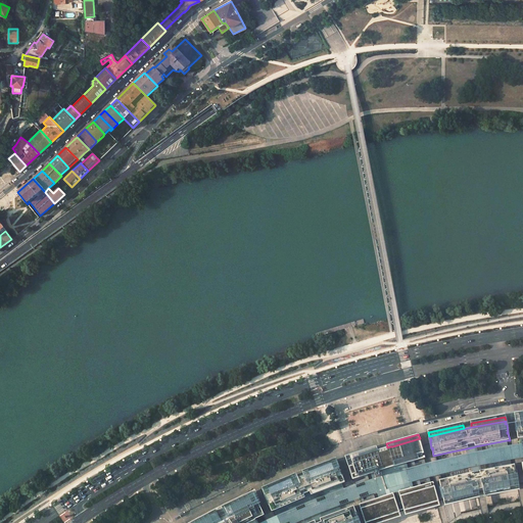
[(376,484),(380,497),(362,504),(367,522),(373,521),(401,512),(436,502),(437,502),(433,488),(435,488),(433,482),(412,488),(408,475),(405,464),(425,457),(420,438),(391,446),(387,447),(382,449),(378,450),(374,452),(346,461),(352,479),(372,473),(376,484)]
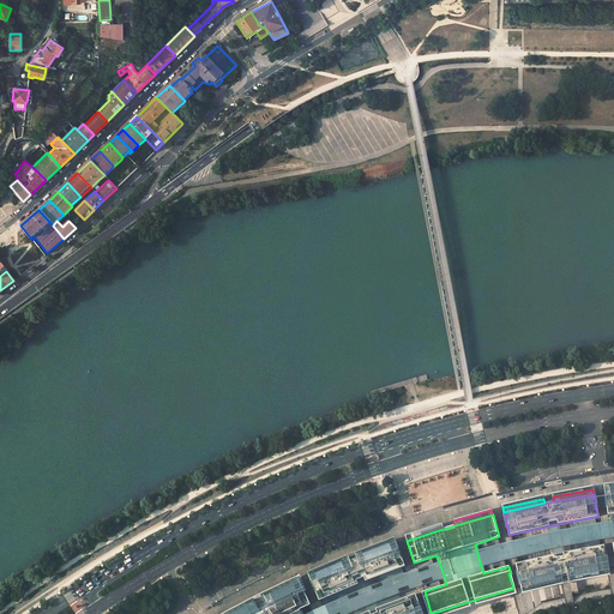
[(596,523),(595,517),(572,522),(573,528),(583,525),(587,525),(596,523)]
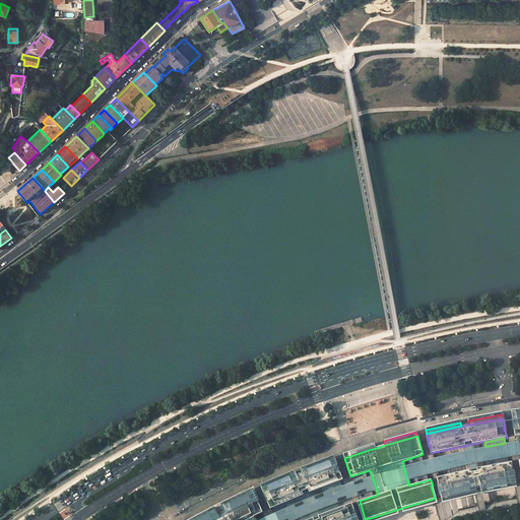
[(519,455),(519,445),(519,441),(483,447),(463,452),(445,456),(423,461),(405,465),(403,460),(402,461),(409,485),(410,485),(409,479),(427,474),(438,472),(466,465),(479,462),(509,457),(519,455)]
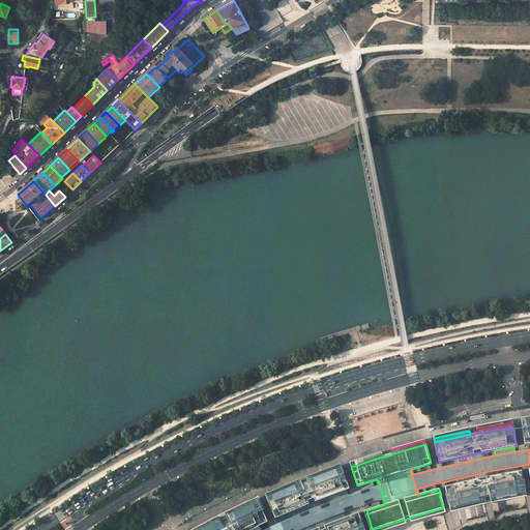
[(350,463),(351,467),(378,459),(379,458),(380,458),(383,457),(381,452),(350,463)]
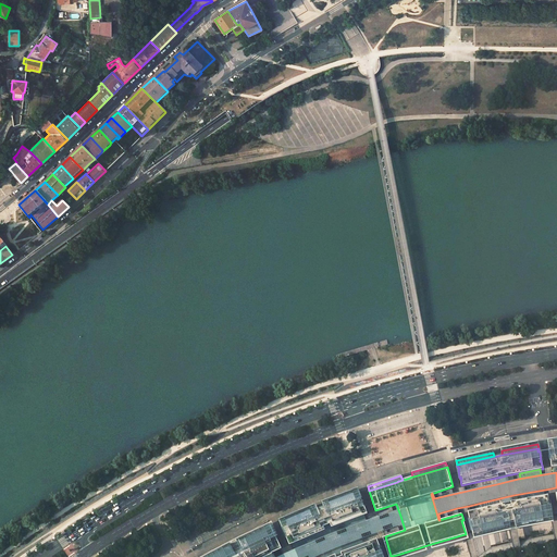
[(334,498),(322,503),(324,510),(326,509),(325,506),(335,503),(336,503),(359,494),(357,490),(334,498)]
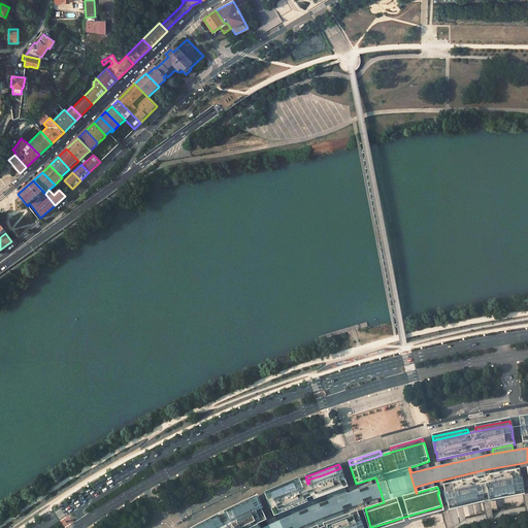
[(344,481),(340,468),(319,476),(308,480),(309,483),(314,493),(316,499),(323,497),(326,496),(349,488),(345,480),(344,481)]
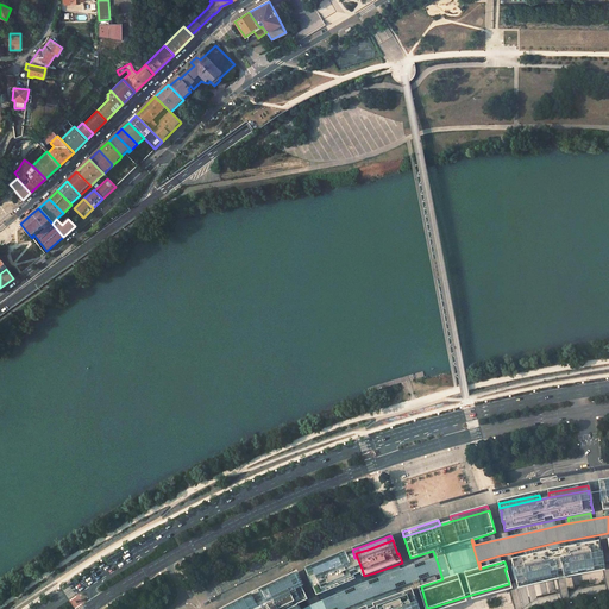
[(516,581),(516,583),(554,573),(560,572),(603,564),(602,562),(601,563),(601,560),(602,560),(601,551),(600,551),(598,550),(600,550),(598,541),(569,547),(558,550),(556,550),(551,551),(542,552),(512,560),(513,567),(515,566),(516,569),(514,569),(515,578),(516,578),(518,579),(516,581)]
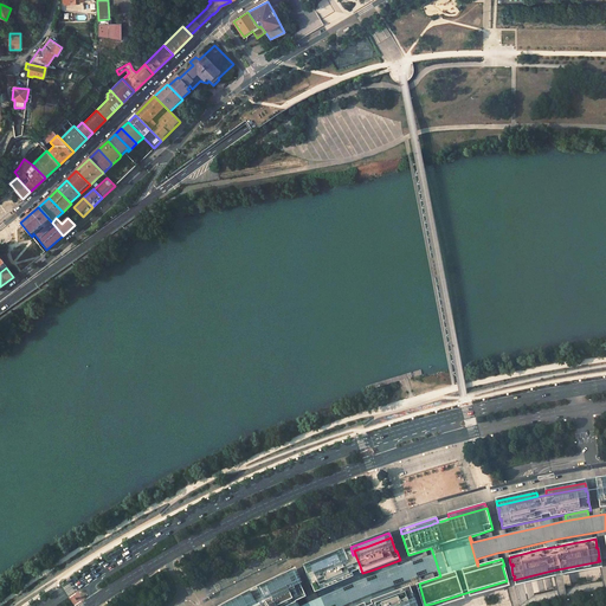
[(522,548),(523,554),(540,549),(539,543),(533,545),(528,546),(522,548)]
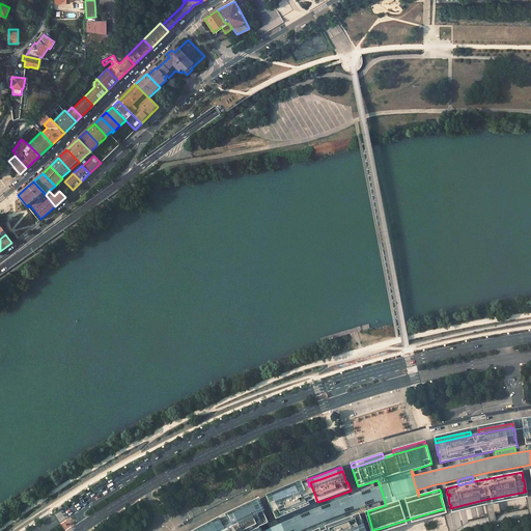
[(378,480),(376,481),(379,486),(370,490),(371,493),(362,496),(361,493),(351,496),(331,503),(329,504),(331,507),(323,510),(320,507),(308,512),(309,515),(303,519),(301,515),(281,524),(264,530),(262,530),(260,526),(258,527),(260,530),(288,530),(294,529),(295,530),(297,530),(317,524),(335,516),(345,513),(344,509),(353,506),(355,510),(366,506),(365,503),(373,500),(374,503),(383,501),(385,505),(386,505),(378,480)]
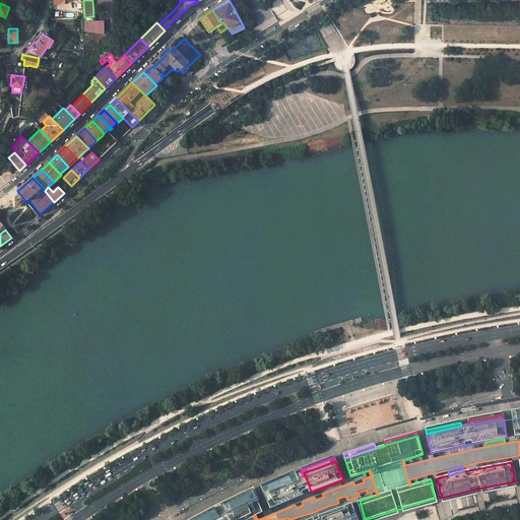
[(296,475),(294,472),(284,475),(262,484),(264,490),(285,480),(286,480),(294,477),(295,478),(297,477),(296,475)]
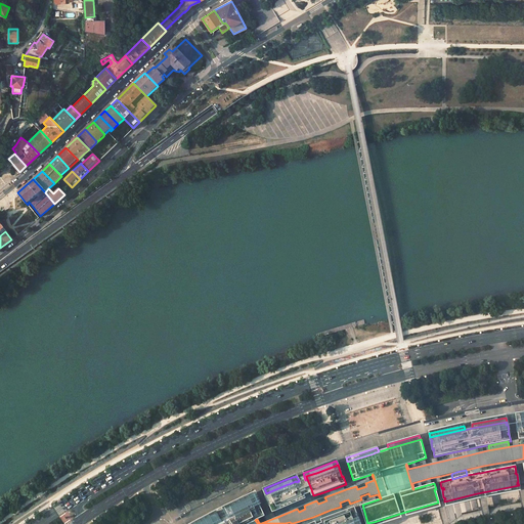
[(303,481),(301,482),(305,492),(307,491),(311,489),(307,479),(304,480),(303,481)]
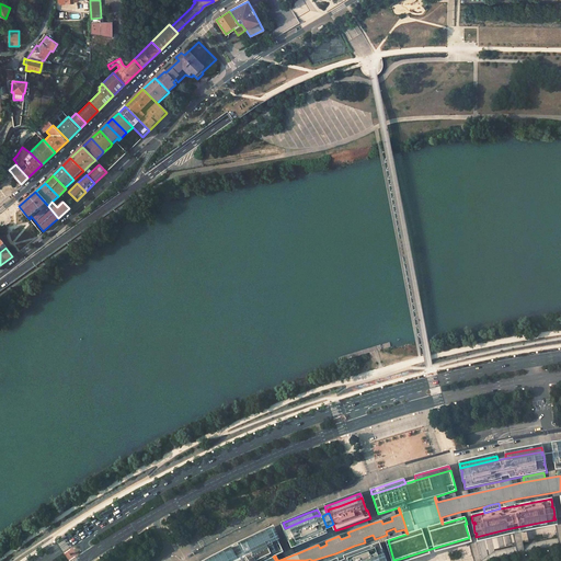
[(309,518),(285,528),(290,540),(288,541),(292,548),(317,537),(327,533),(325,530),(325,528),(327,527),(322,516),(321,515),(318,516),(317,515),(309,518)]
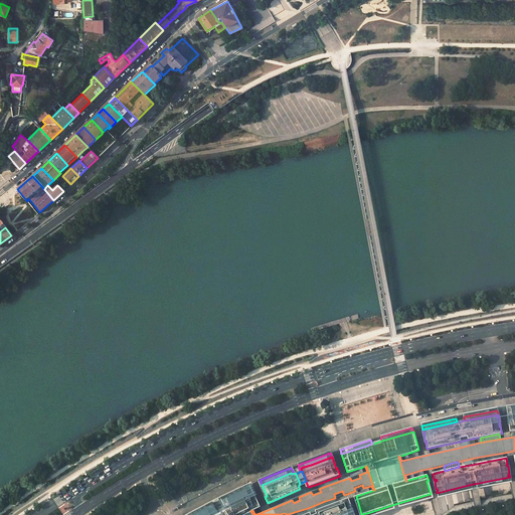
[(300,490),(289,494),(291,500),(312,492),(321,488),(339,481),(337,476),(319,483),(308,487),(306,481),(299,485),(300,490)]
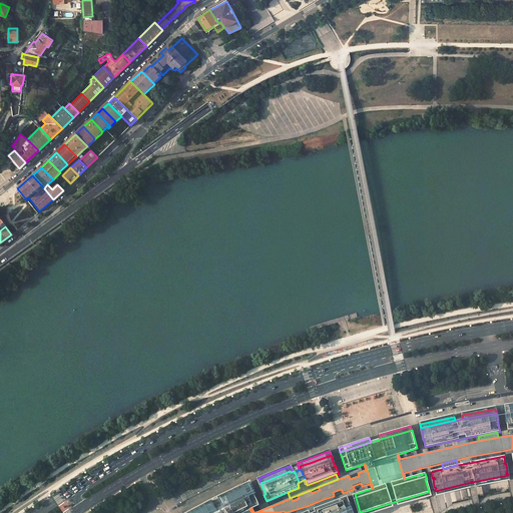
[(509,480),(508,475),(474,482),(475,486),(509,480)]
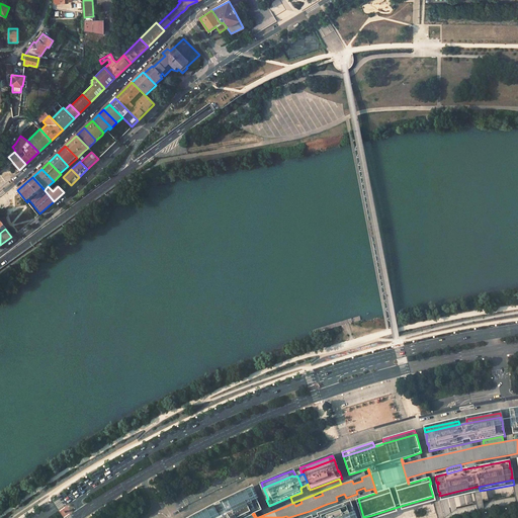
[(261,483),(259,484),(266,500),(268,499),(261,483)]
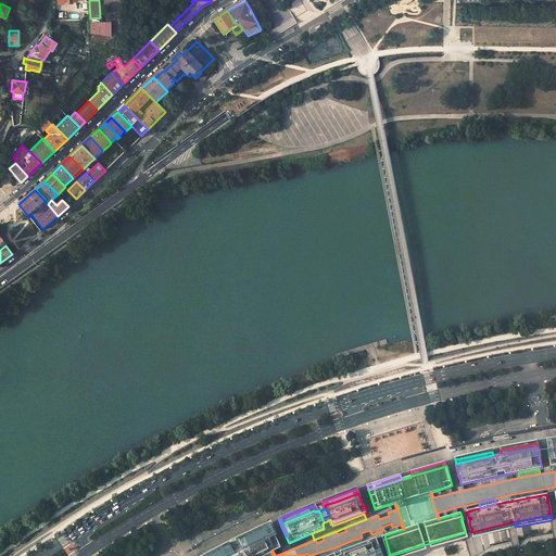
[(222,545),(201,555),(216,555),(230,548),(231,551),(242,545),(241,543),(262,532),(261,530),(273,523),(272,521),(245,533),(232,540),(222,545)]
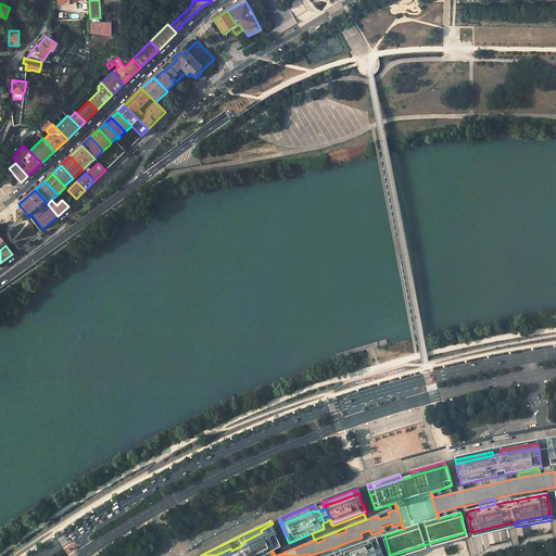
[(509,528),(508,523),(497,526),(471,532),(472,536),(509,528)]
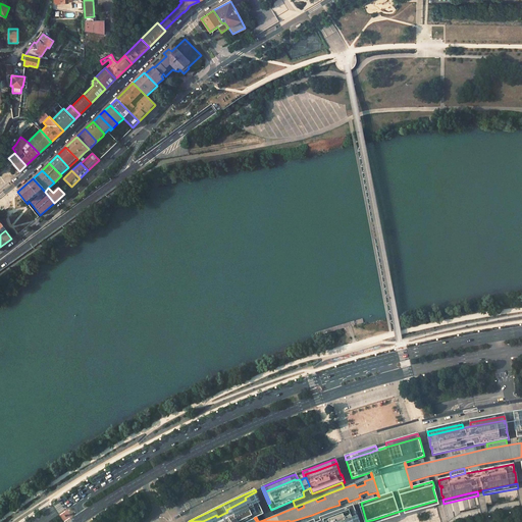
[(244,521),(263,513),(255,496),(226,510),(227,512),(217,517),(216,515),(203,521),(244,521)]
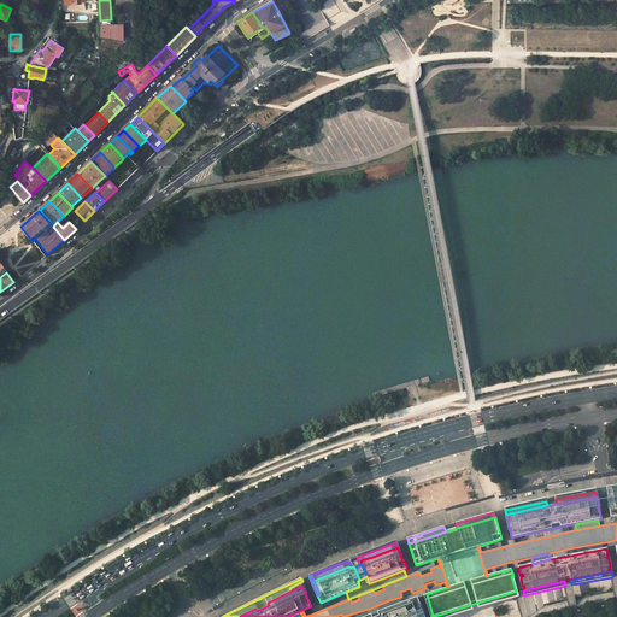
[(518,597),(517,591),(516,592),(476,604),(477,609),(518,597)]
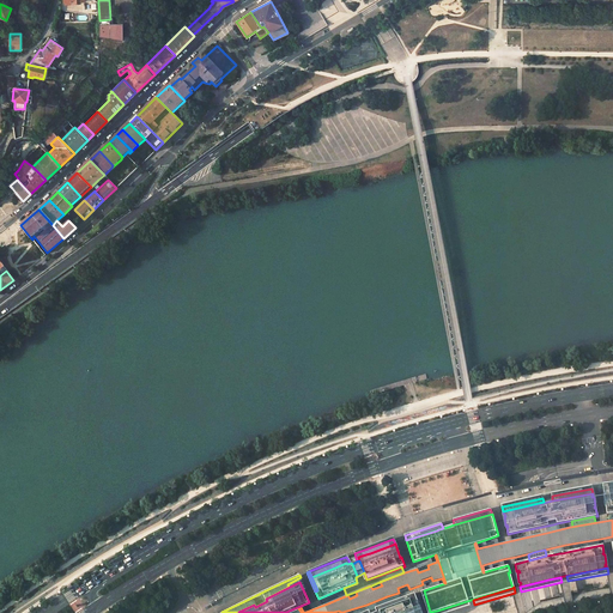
[(346,595),(344,588),(321,598),(325,605),(346,595)]
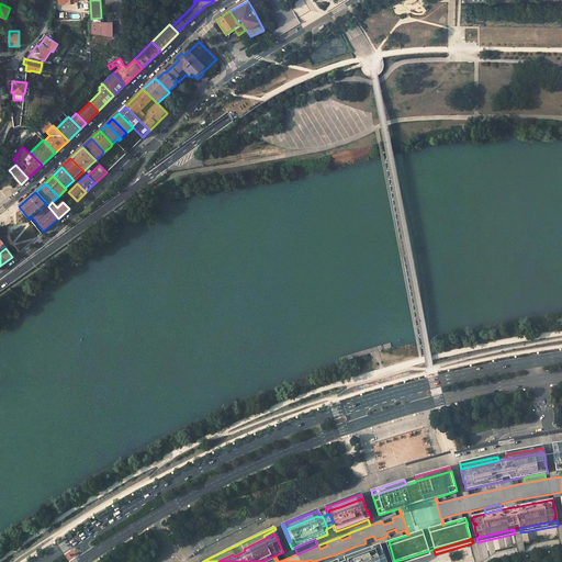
[(384,561),(382,554),(384,553),(380,542),(353,552),(344,557),(346,561),(384,561)]
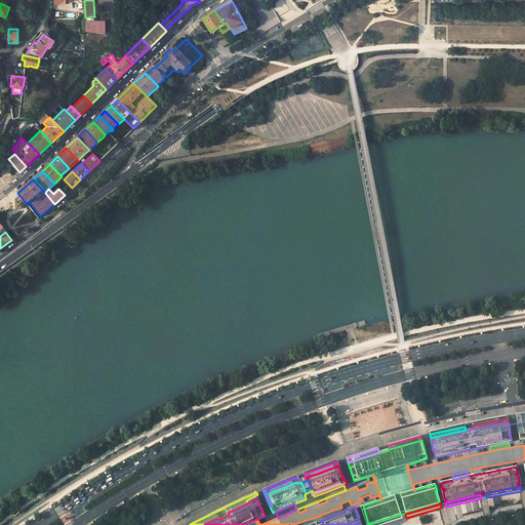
[(342,512),(341,508),(331,511),(314,518),(294,524),(307,524),(316,521),(317,524),(321,524),(323,524),(321,520),(342,512)]
